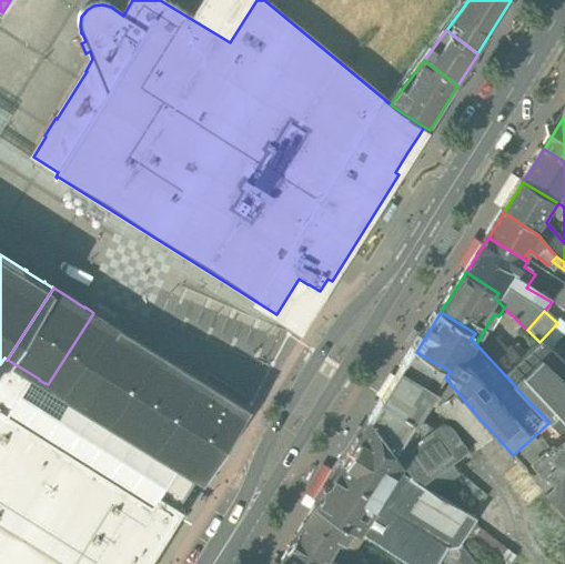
[(115,328),(93,313),(48,384),(70,399),(77,403),(200,480),(207,483),(213,473),(213,472),(244,423),(251,412),(245,408),(244,409),(122,331),(115,326),(115,328)]
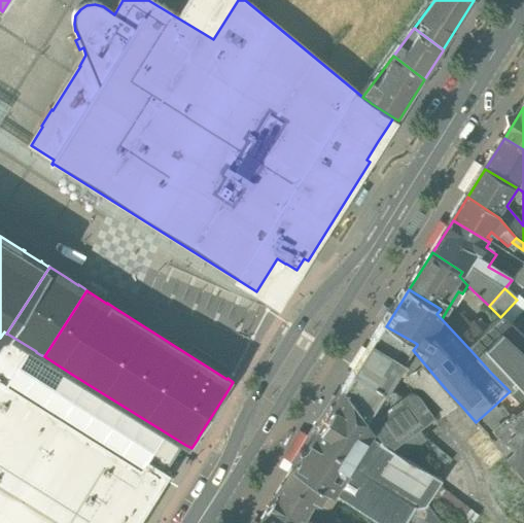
[(472,328),(455,311),(452,314),(447,310),(442,319),(470,350),(486,335),(476,324),(472,328)]
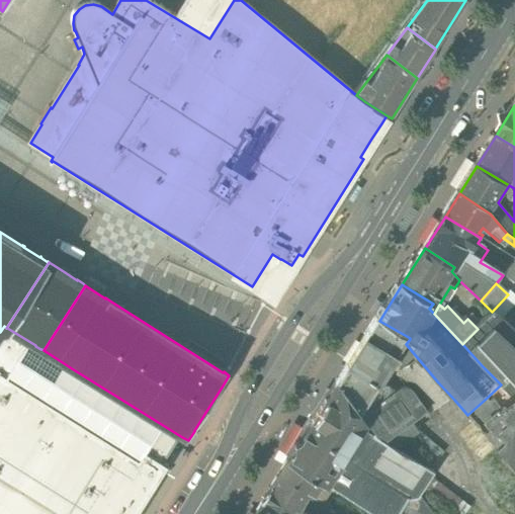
[(514,332),(513,331),(495,314),(478,329),(462,344),(482,365),(501,384),(514,400),(514,332)]
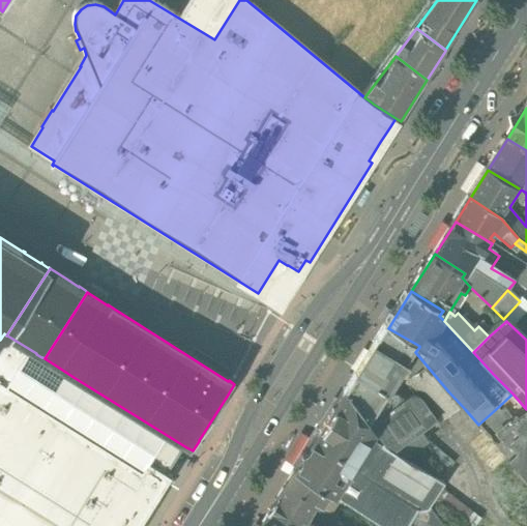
[(388,328),(375,348),(379,351),(362,378),(358,376),(347,393),(371,427),(391,392),(407,367),(415,352),(419,346),(388,328)]
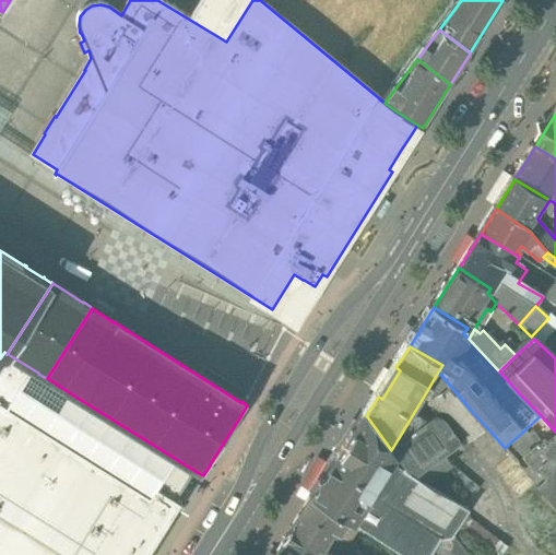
[(0,366),(0,554),(152,554),(184,505),(178,502),(197,472),(75,397),(69,392),(47,378),(45,377),(44,377),(38,374),(38,373),(33,369),(8,354),(0,366)]
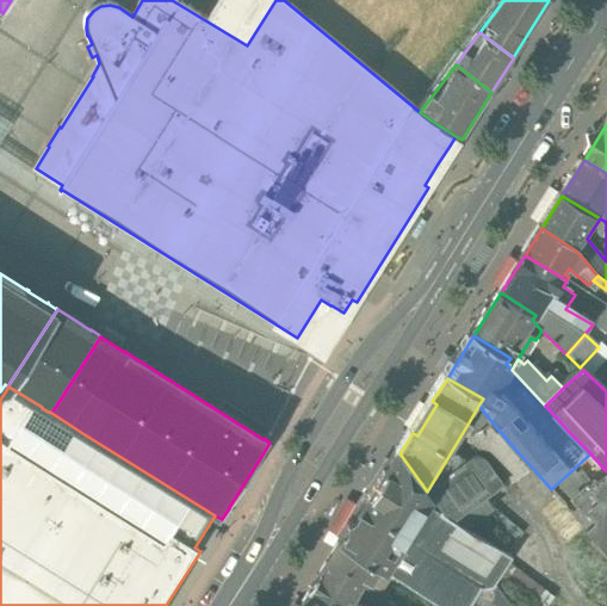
[(516,451),(478,406),(469,422),(481,436),(475,440),(497,468),(516,451)]
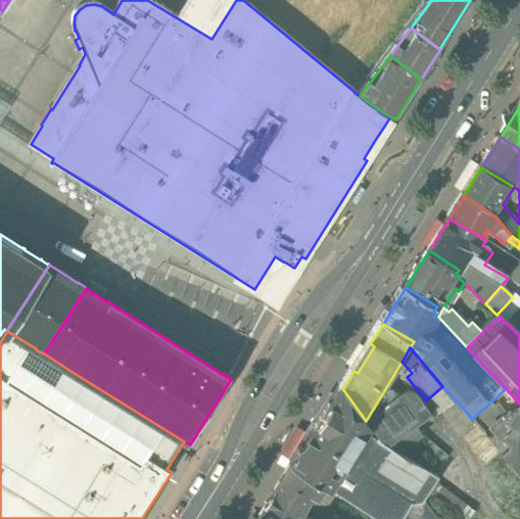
[(459,404),(442,386),(426,400),(441,417),(459,404)]
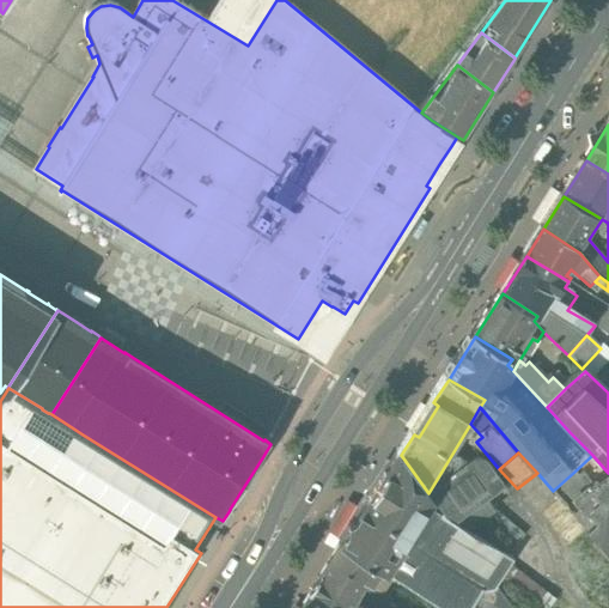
[(474,466),(472,469),(452,454),(428,493),(438,506),(433,512),(470,534),(498,514),(489,503),(507,488),(495,472),(491,467),(485,464),(479,463),(474,466)]
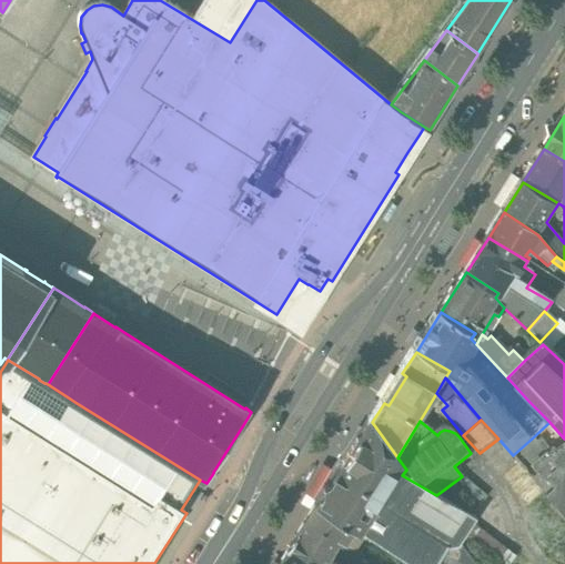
[(397,457),(372,422),(339,477),(426,535),(456,553),(465,550),(481,520),(436,495),(402,475),(406,470),(397,457)]
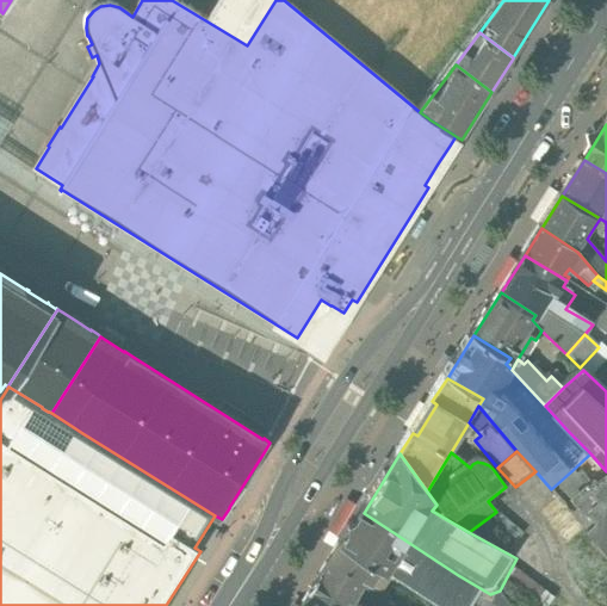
[(606,471),(590,453),(573,470),(588,489),(606,511),(606,471)]
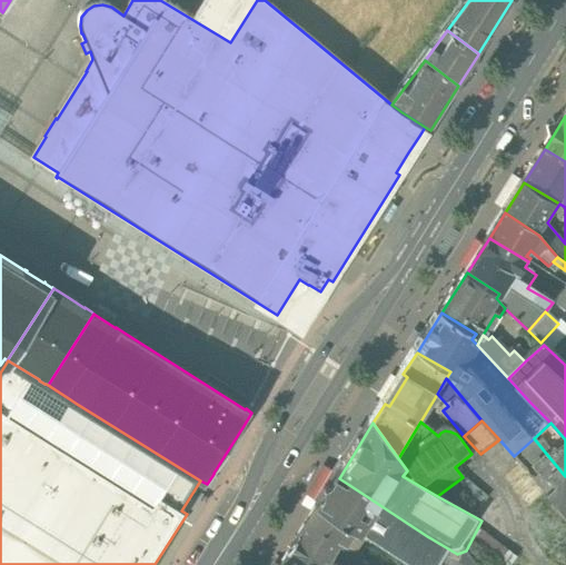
[(480,454),(464,436),(460,438),(472,454),(475,458),(480,454)]
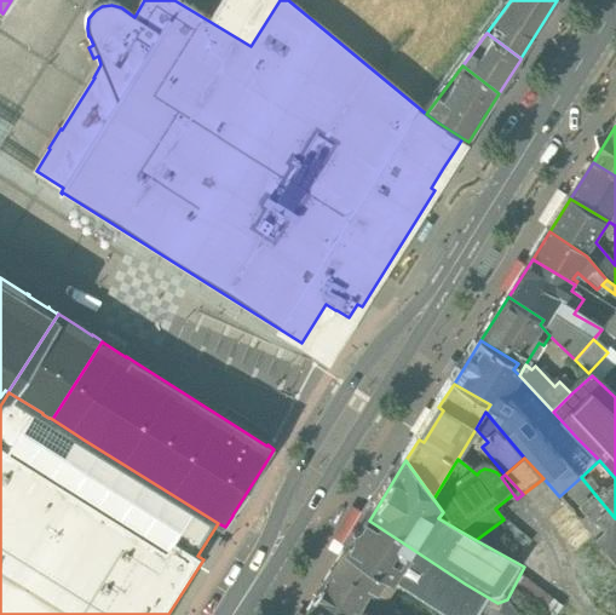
[(597,496),(581,477),(566,490),(582,509),(597,496)]
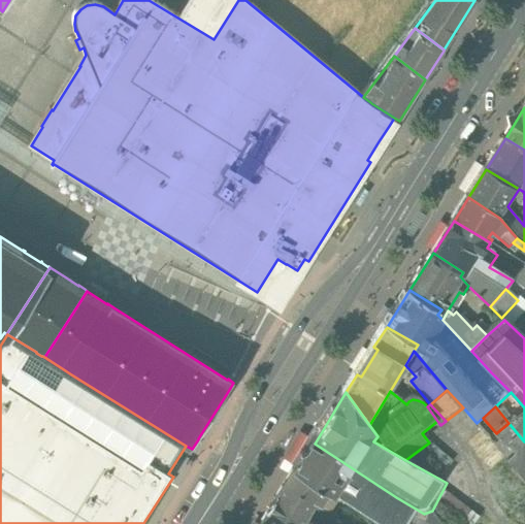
[(524,441),(509,423),(496,433),(504,443),(498,449),(524,479),(524,441)]
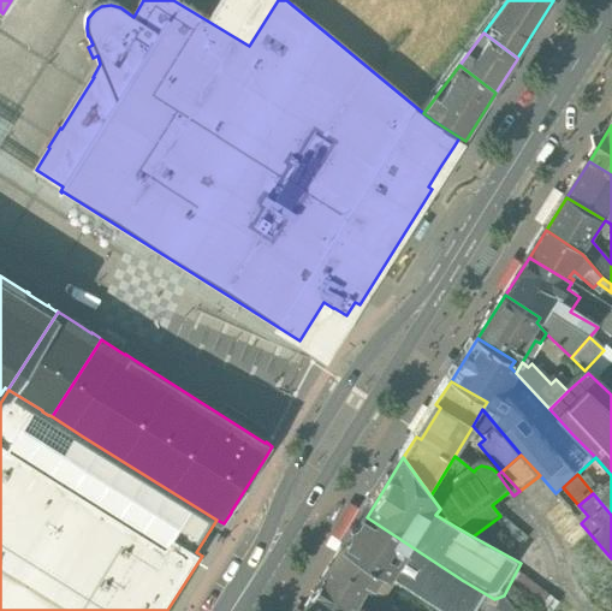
[(447,610),(462,580),(367,517),(345,552),(390,581),(414,597),(435,610),(447,610)]
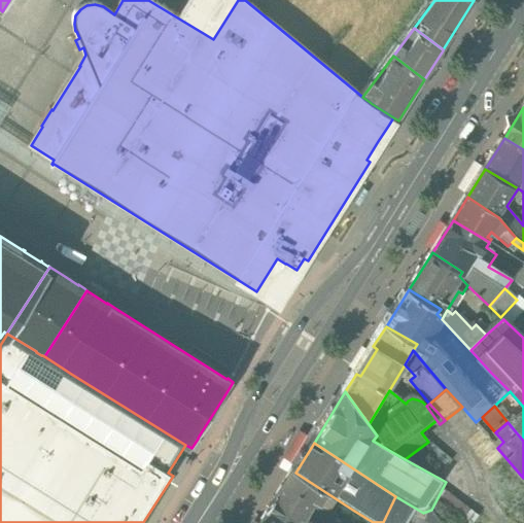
[(343,522),(325,510),(334,497),(295,473),(265,522),(343,522)]
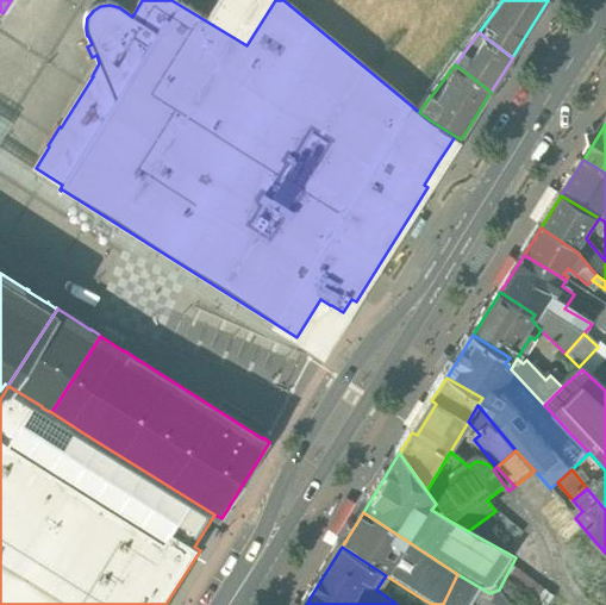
[(476,604),(480,599),(486,604),(510,604),(499,590),(489,593),(457,574),(443,604),(476,604)]
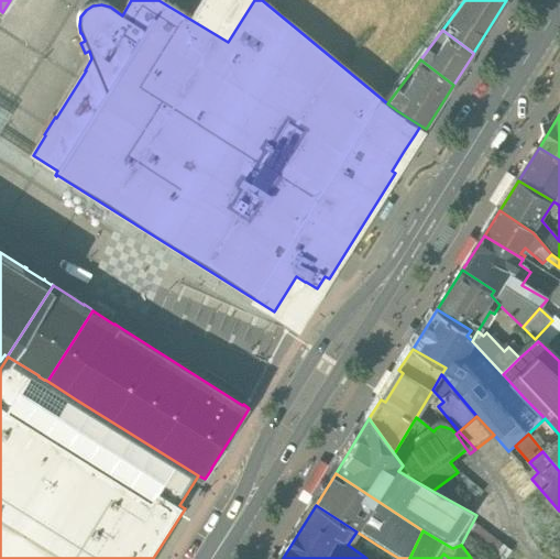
[(398,558),(379,546),(371,558),(398,558)]
